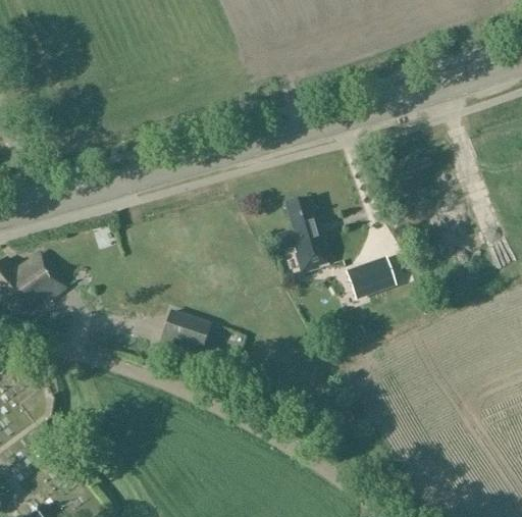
[(308,197),(286,203),(294,228),(275,234),(279,248),(294,244),(302,270),(331,262),(323,235),(319,236),(308,197)]
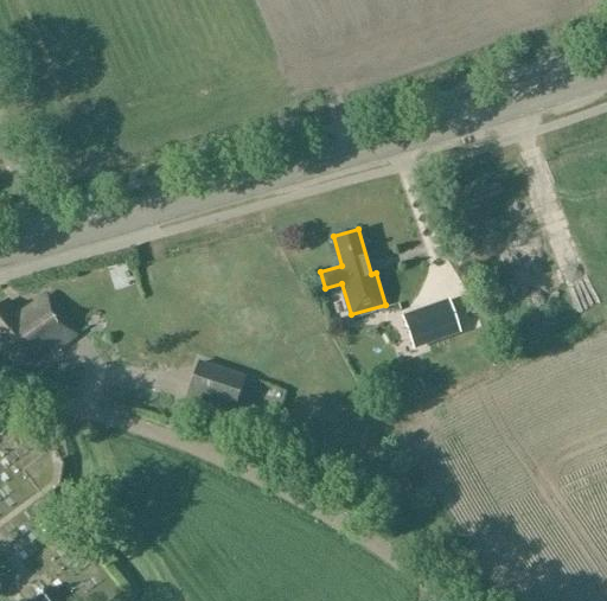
[(18,312),(7,296),(0,302),(0,349),(5,345),(17,362),(46,340),(52,349),(76,331),(48,292),(18,312)]
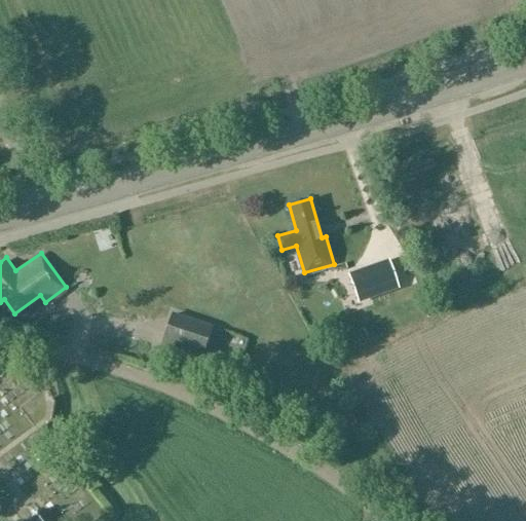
[(508,254),(482,263),(486,273),(511,264),(508,254)]
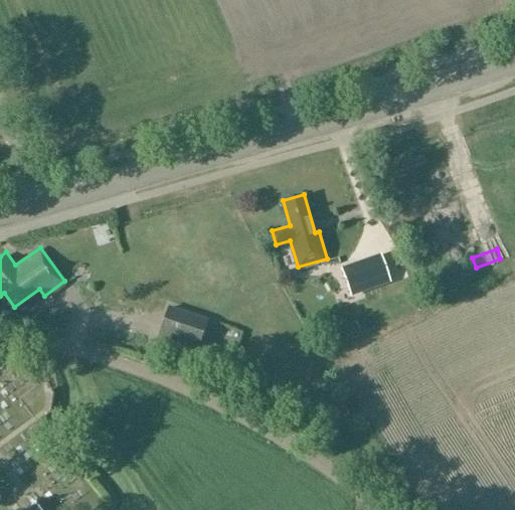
[(359,277),(364,292),(389,284),(384,268),(359,277)]
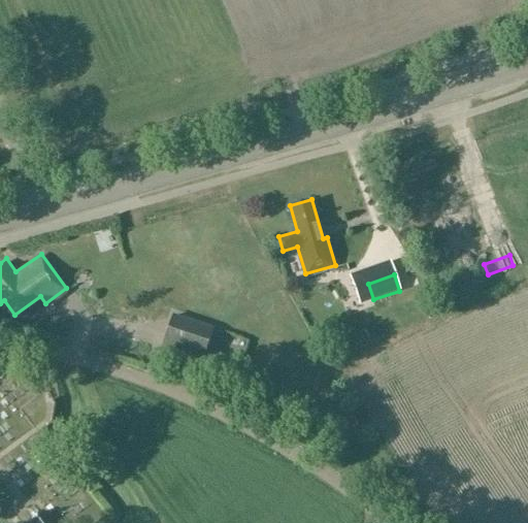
[(425,296),(416,299),(397,305),(400,314),(428,303),(425,296)]
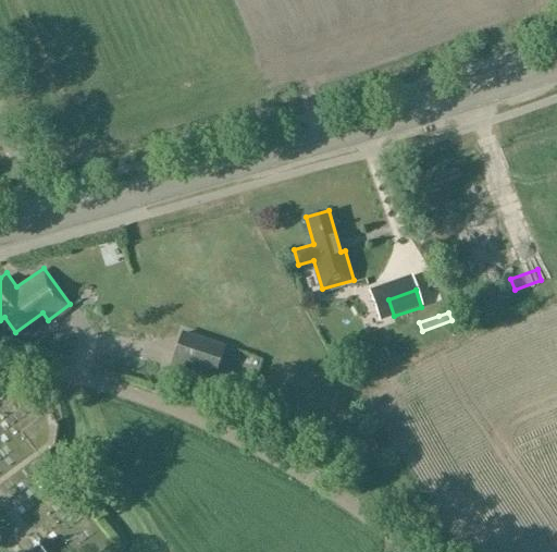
[(390,338),(394,346),(415,336),(411,328),(390,338)]
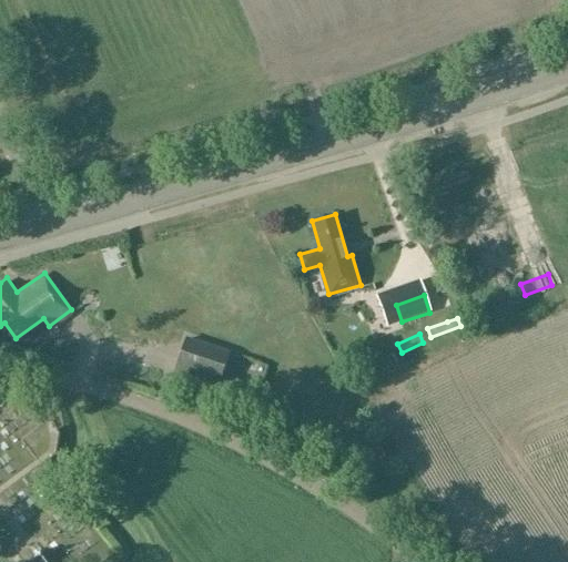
[(230,350),(186,335),(174,370),(219,386),(230,350)]
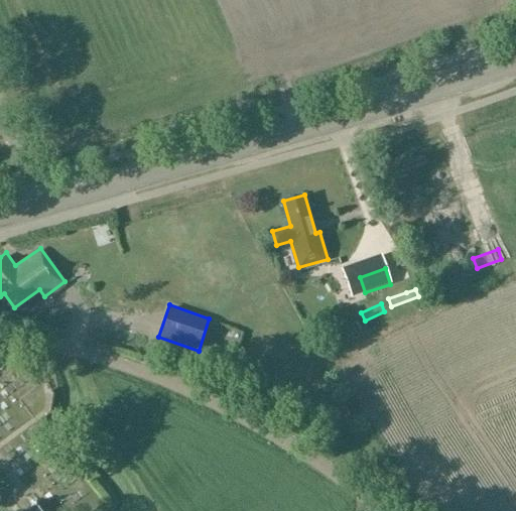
[(52,510),(41,497),(27,509),(29,510),(52,510)]
